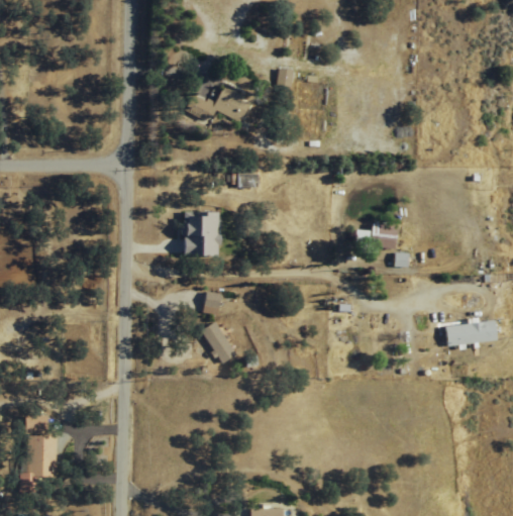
[(293,85),(294,69),(280,68),(279,84),(293,85)]
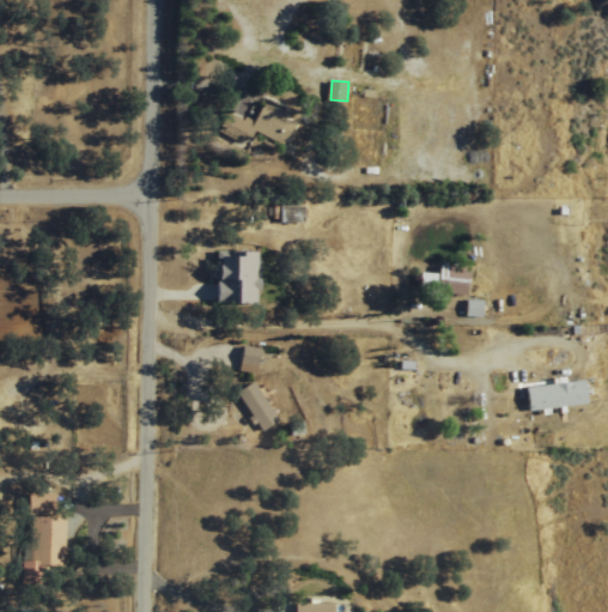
[(217,129),(250,145),(256,131),(286,145),(299,116),(266,101),(256,122),(226,108),(217,129)]
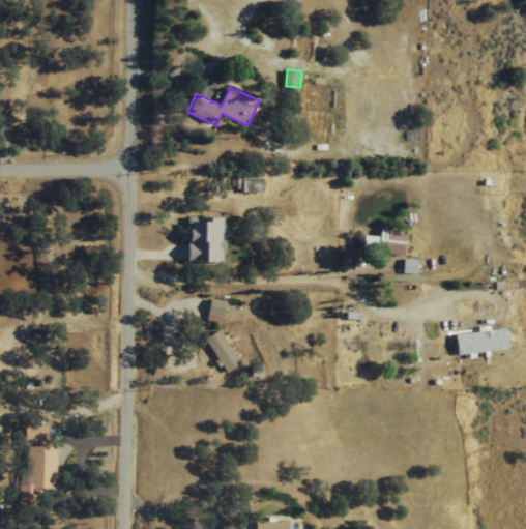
[(187,262),(226,262),(226,216),(187,216),(187,262)]
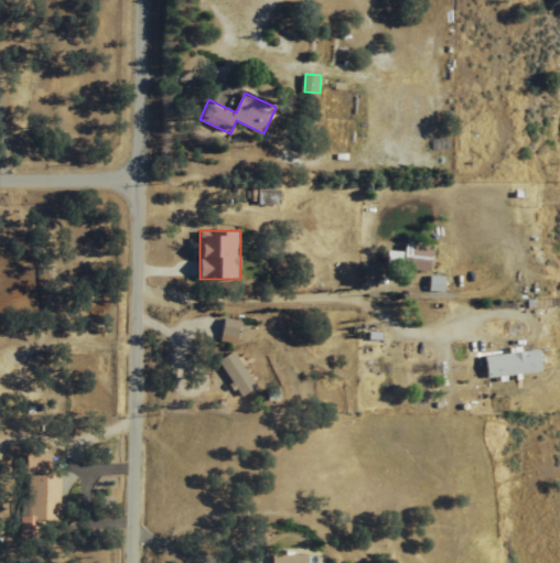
[(412,273),(412,270),(431,271),(432,246),(404,244),(404,251),(388,250),(387,272),(412,273)]
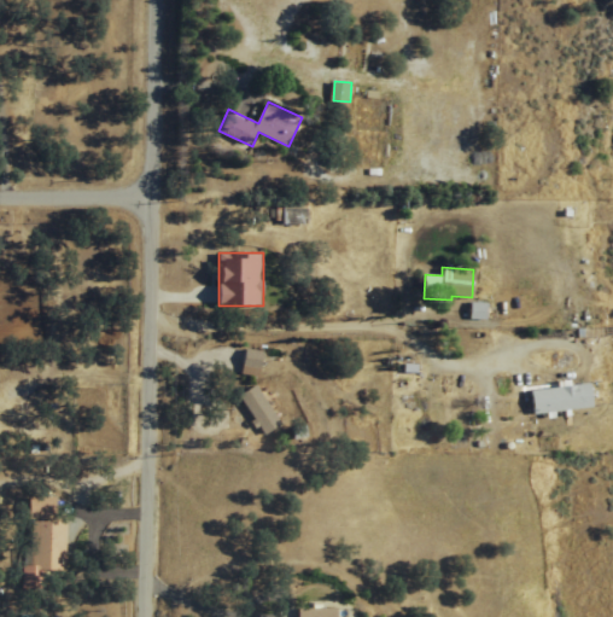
[(494,318),(492,303),(470,304),(471,319),(494,318)]
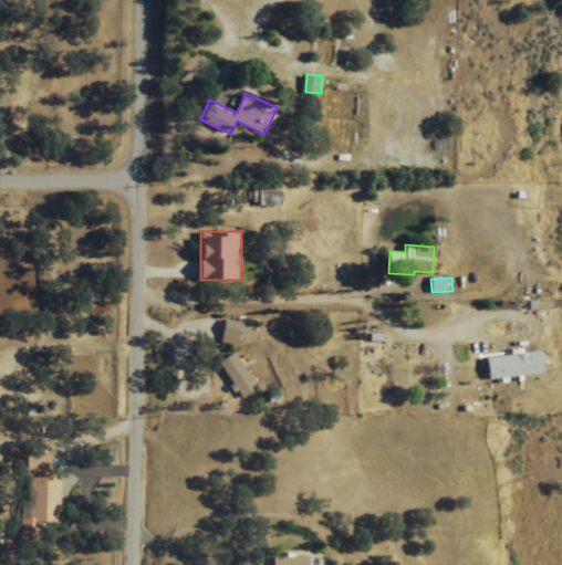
[(544,373),(541,349),(488,356),(490,378),(544,373)]
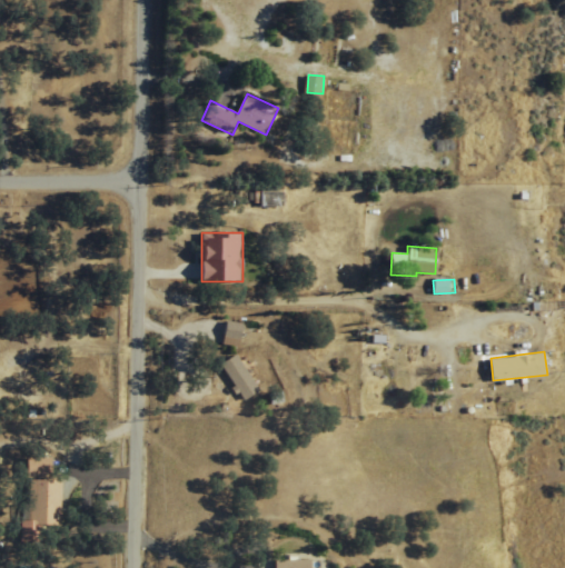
[(221,362),(246,400),(261,390),(237,352),(221,362)]
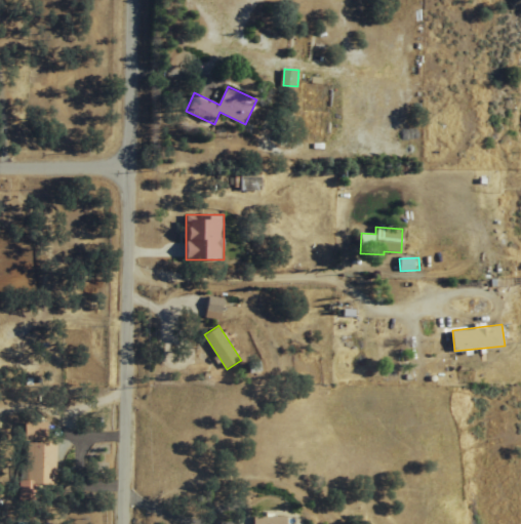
[(56,442),(24,442),(24,479),(15,479),(15,499),(38,499),(38,484),(55,485),(56,442)]
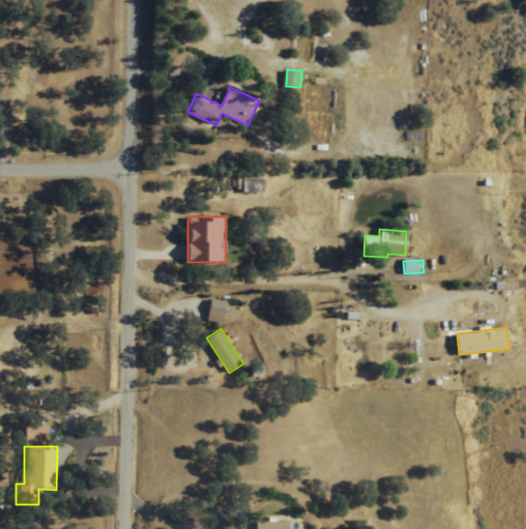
[(285,528),(285,519),(253,519),(252,528),(285,528)]
